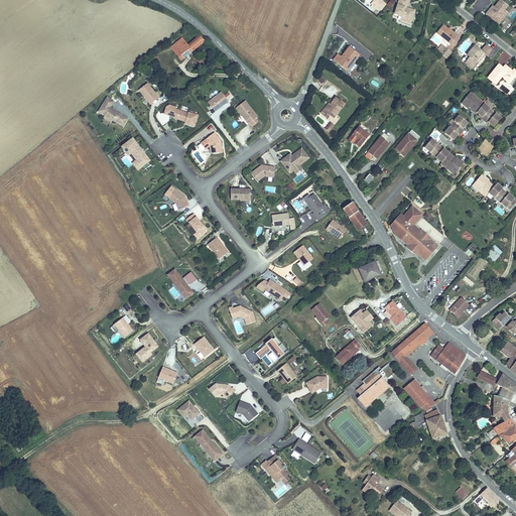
[(382,11),(387,5),(381,0),(376,6),(374,4),(372,7),(376,10),(378,8),(382,11)]
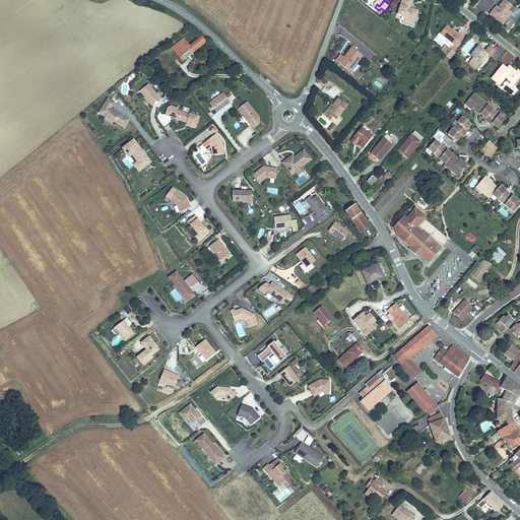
[(403,0),(400,14),(407,16),(418,19),(420,10),(411,7),(410,7),(410,6),(412,5),(413,0),(403,0)]
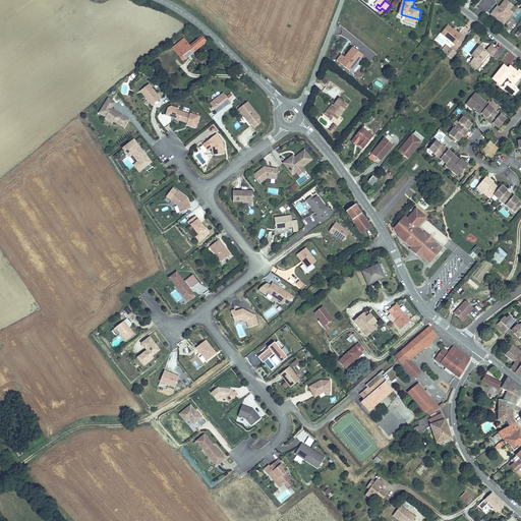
[(497,8),(491,14),(505,24),(510,17),(507,14),(510,10),(513,6),(506,0),(500,7),(498,10),(497,8)]
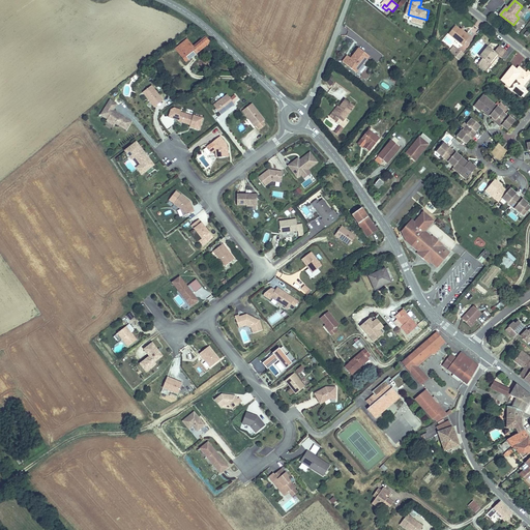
[(457,27),(450,34),(464,46),(471,37),(468,34),(467,35),(462,31),(457,27)]
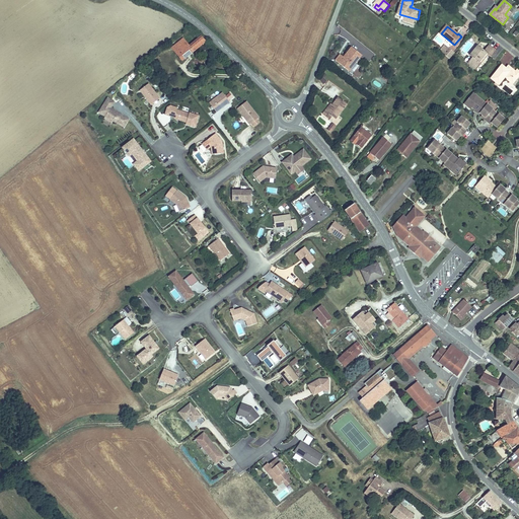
[(186,43),(174,52),(180,60),(205,42),(200,36),(189,46),(186,43)]
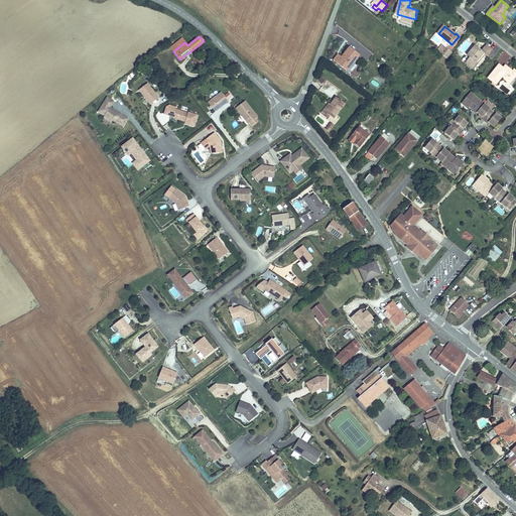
[(479,62),(487,53),(491,57),(496,51),(488,45),(483,50),(477,45),(469,55),(472,57),(467,63),(476,70),(480,65),(479,62)]
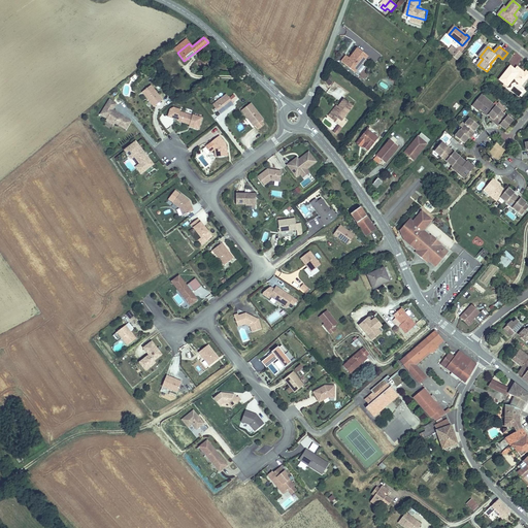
[(349,59),(344,65),(355,72),(356,70),(361,64),(367,56),(357,48),(349,59)]
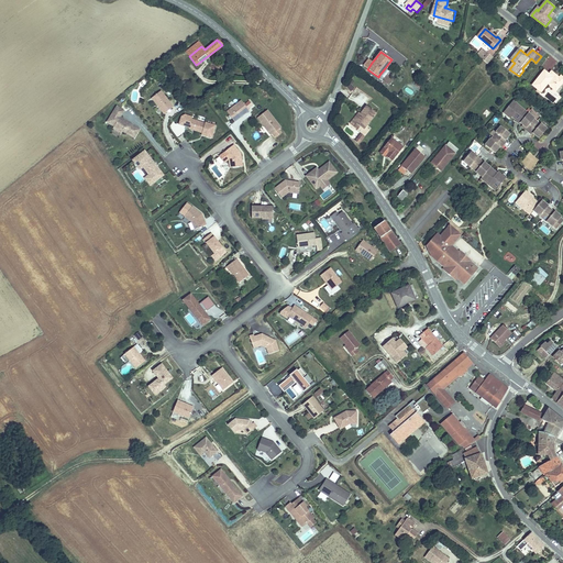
[(488,64),(494,57),(487,52),(483,56),(479,54),(478,55),(482,58),(486,62),(488,64)]
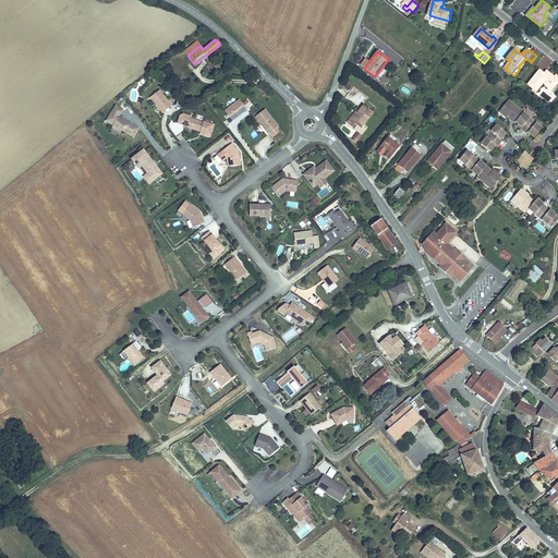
[(537,67),(545,72),(553,61),(545,56),(537,67)]
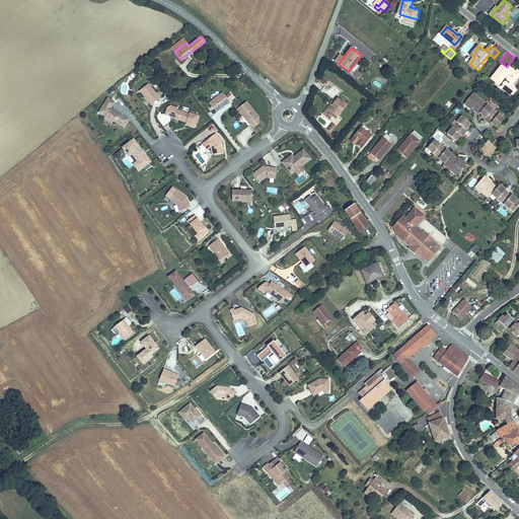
[(200,64),(203,62),(201,59),(202,58),(199,55),(190,63),(193,67),(198,62),(200,64)]
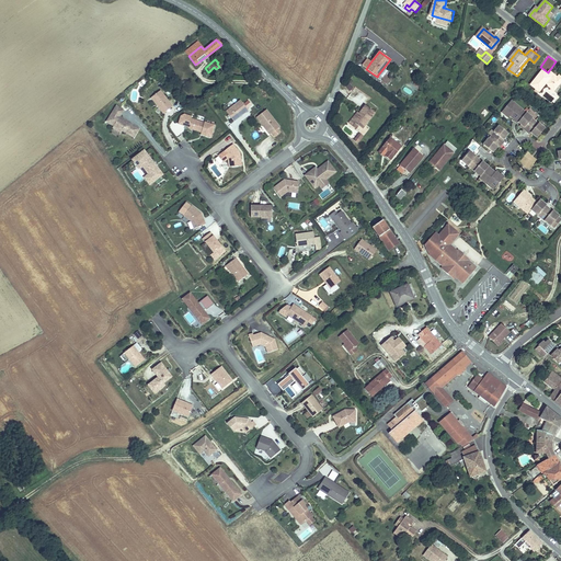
[(362,66),(366,69),(370,63),(367,59),(362,66)]
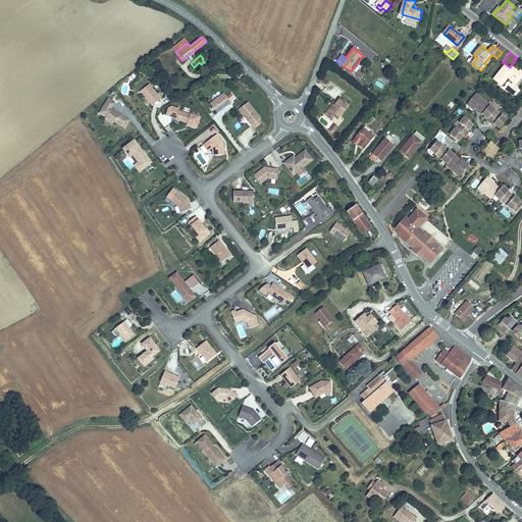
[(507,66),(496,80),(504,87),(510,79),(515,83),(518,80),(521,82),(521,80),(521,70),(521,73),(516,68),(512,69),(511,70),(507,66)]
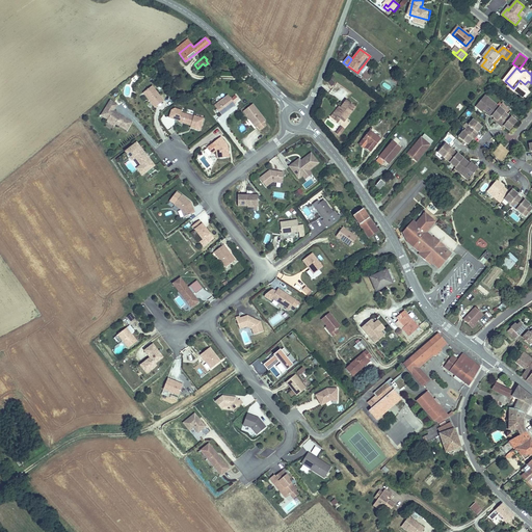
[(164,99),(153,83),(144,90),(156,105),(164,99)]
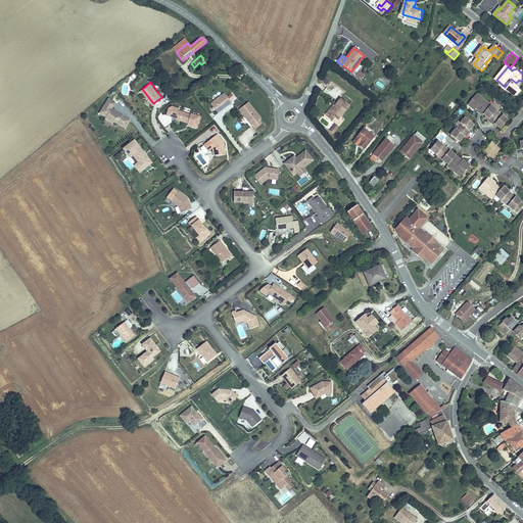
[(219,110),(233,100),(226,91),(211,101),(219,110)]
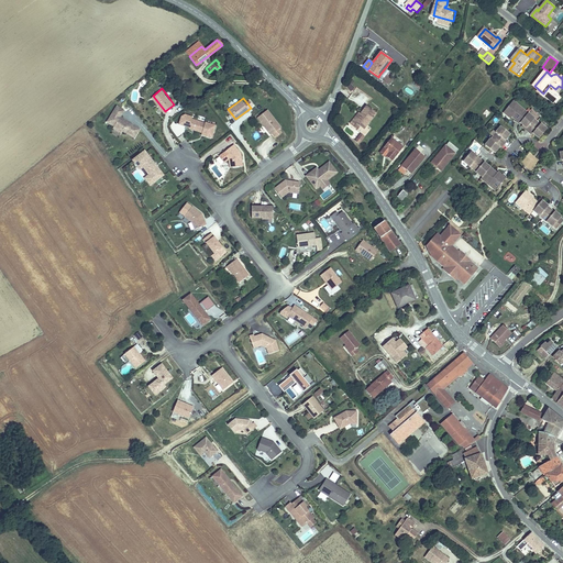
[(521,123),(529,114),(514,101),(504,113),(511,119),(512,118),(514,116),(518,119),(516,121),(519,123),(520,124),(521,123)]
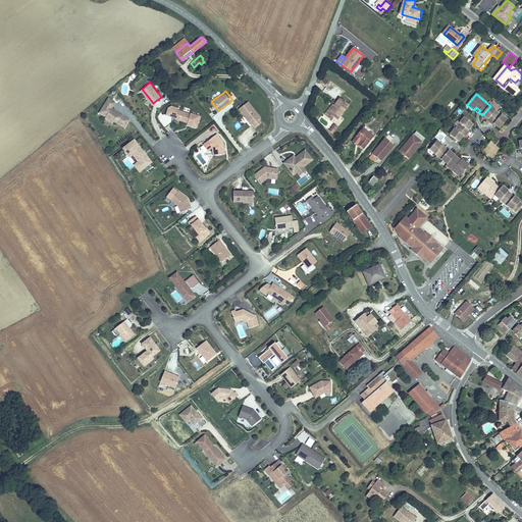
[(131,118),(112,107),(116,101),(109,97),(100,111),(107,115),(106,117),(114,122),(115,119),(125,126),(131,118)]
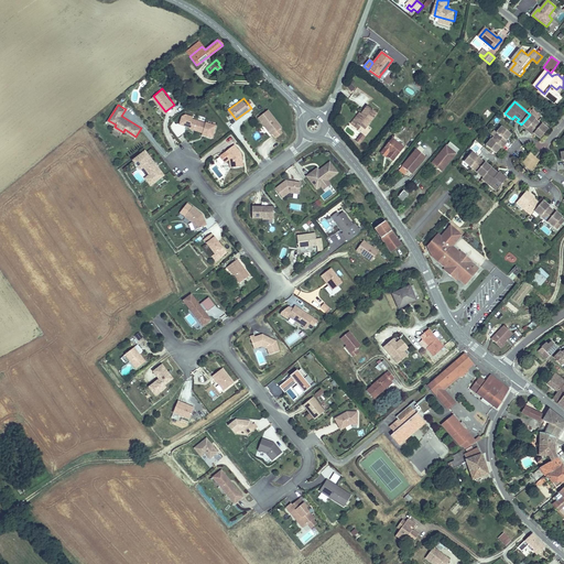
[(356,121),(361,126),(366,130),(379,114),(369,106),(362,114),(356,121)]
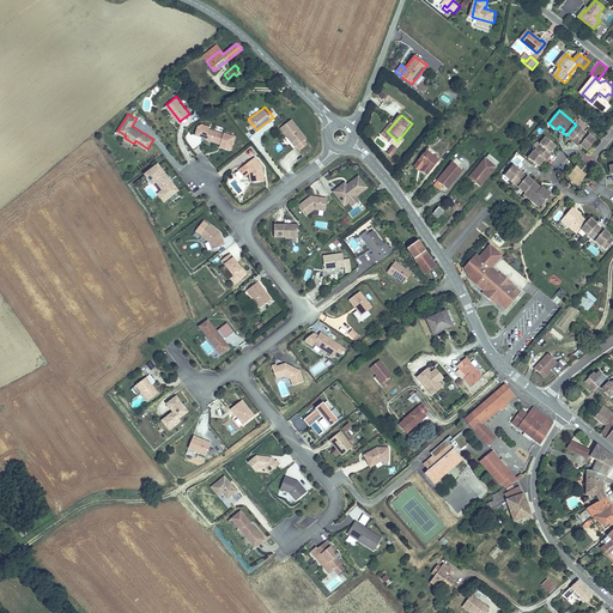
[(308,135),(292,117),(281,125),(297,144),(299,143),(305,138),(308,135)]
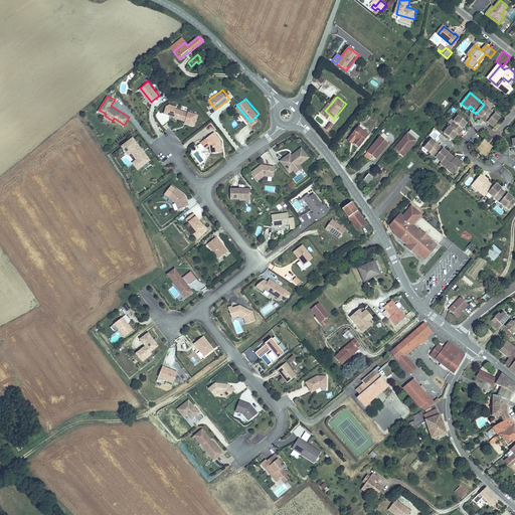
[(491,113),(489,110),(490,109),(484,105),(477,113),(479,115),(485,120),(491,113)]
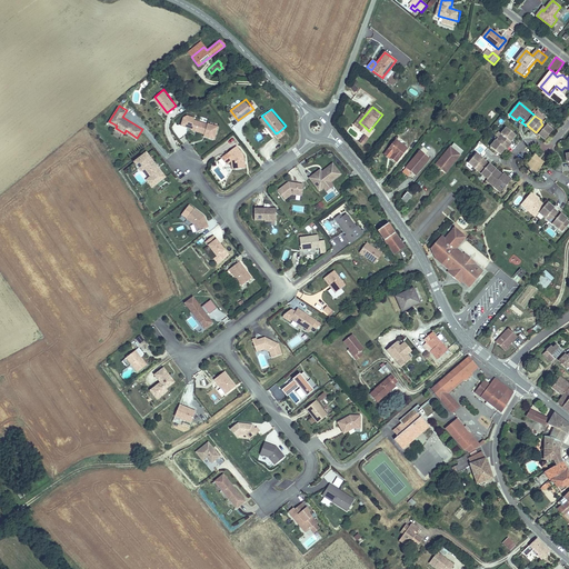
[(216,137),(219,125),(209,121),(209,122),(195,118),(191,127),(206,131),(206,130),(208,131),(210,135),(216,137)]
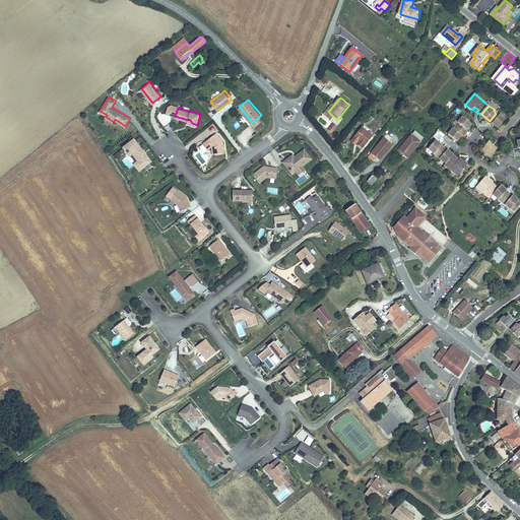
[(330,119),(333,116),(328,112),(327,111),(324,114),(330,119)]
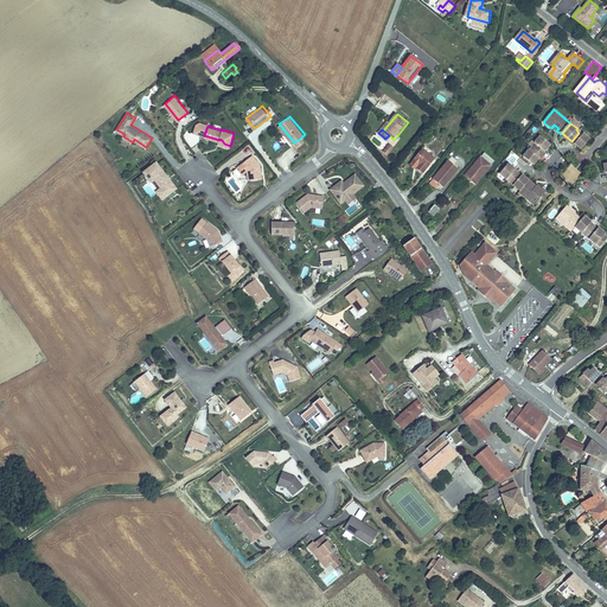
[(447,144),(453,138),(448,133),(442,140),(447,144)]
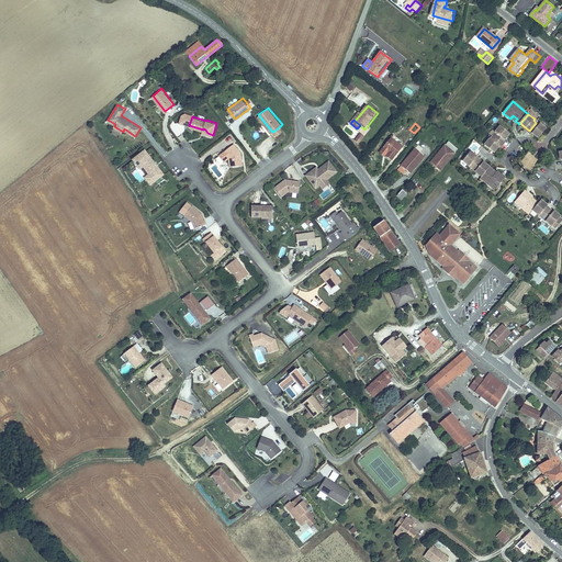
[(547,130),(540,124),(539,125),(536,123),(529,131),(532,133),(539,138),(547,130)]
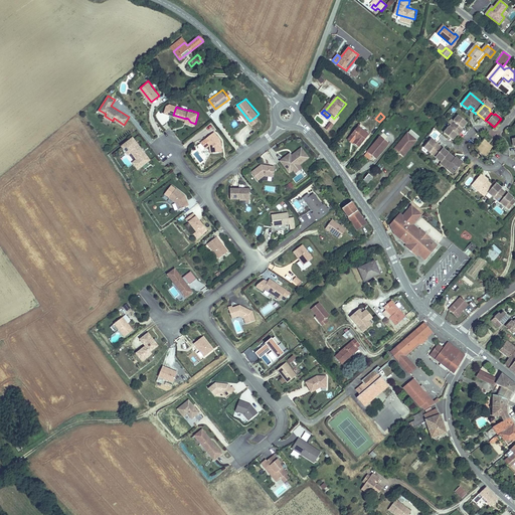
[(463,129),(468,123),(459,116),(452,125),(460,132),(463,129)]
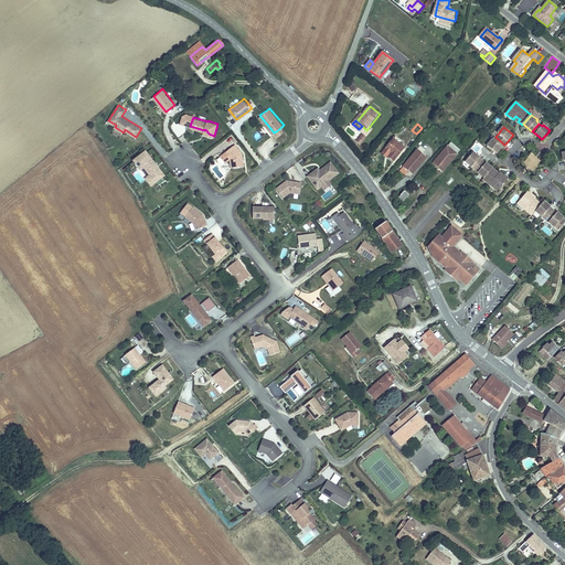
[(355,140),(360,145),(366,137),(361,132),(355,140)]
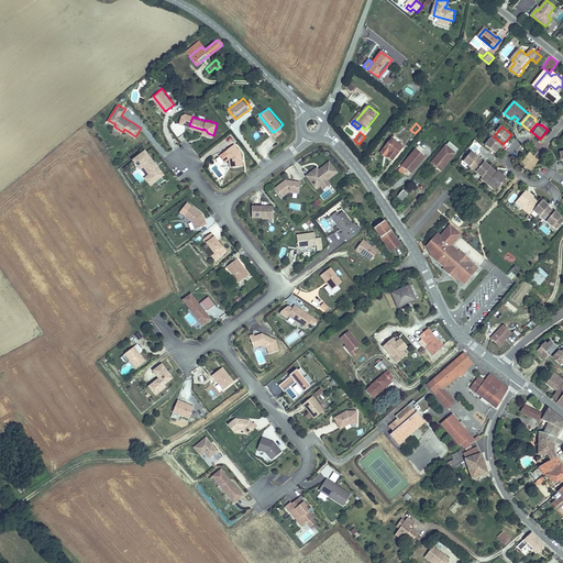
[(497,151),(503,144),(494,136),(486,146),(495,153),(497,151)]
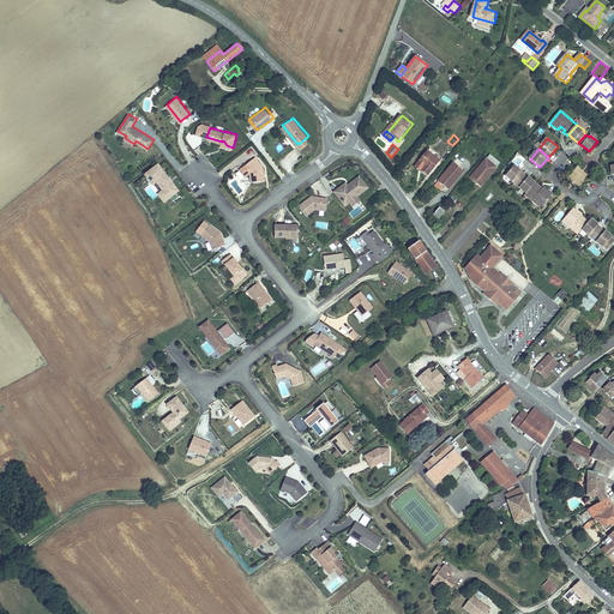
[(419,166),(429,175),(440,162),(435,157),(429,152),(419,166)]
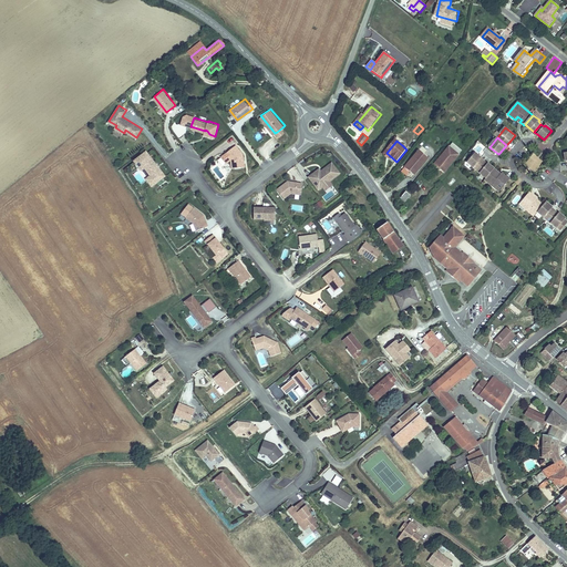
[(245,165),(244,153),(236,143),(227,151),(226,151),(232,157),(233,166),(245,165)]
